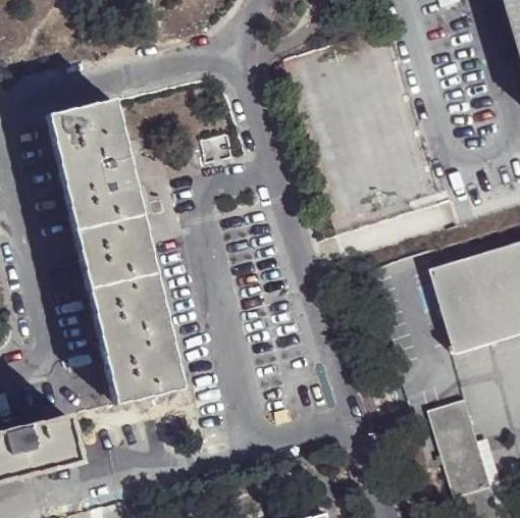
[(51,112),(117,402),(180,386),(115,97),(51,112)]
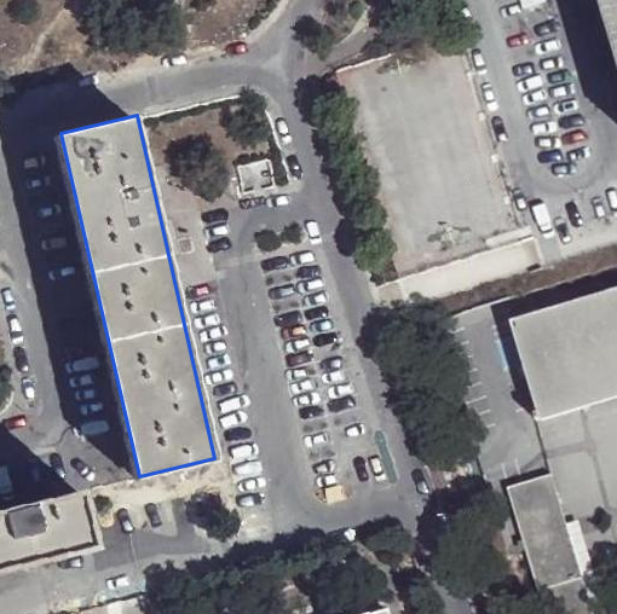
[(616,285),(518,317),(547,416),(616,394),(616,285)]
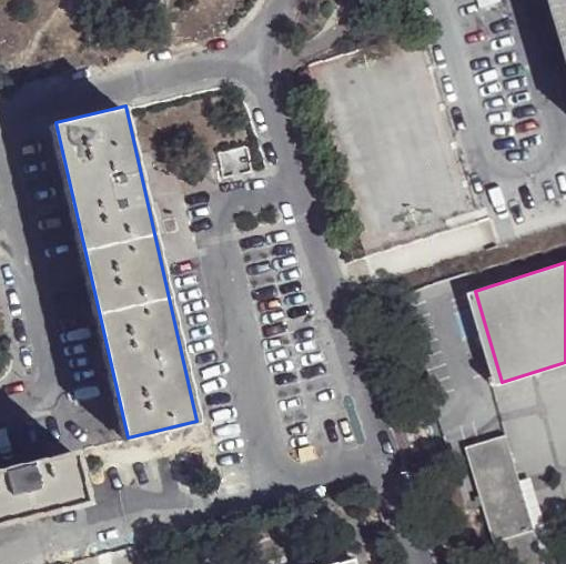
[(471,444),(506,563),(549,563),(511,432),(471,444)]
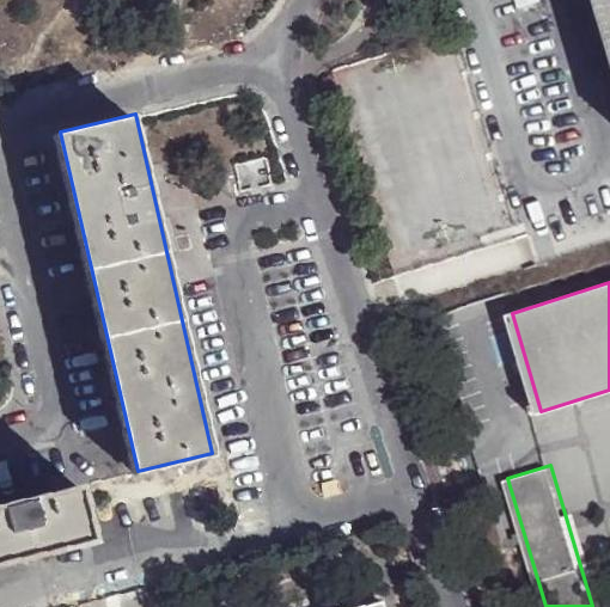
[(0,503),(0,562),(93,540),(80,485),(0,503)]
